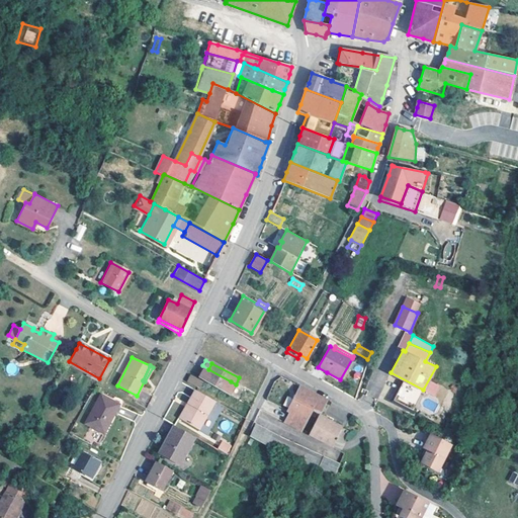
[(230,397),(236,384),(231,381),(208,369),(207,371),(204,369),(199,378),(230,397)]
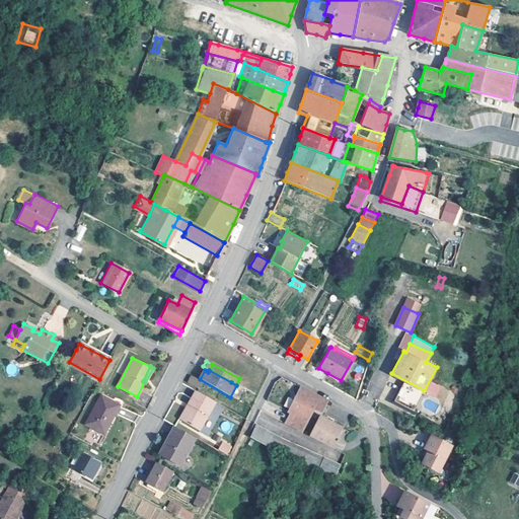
[(341,380),(327,373),(325,375),(339,382),(341,380)]
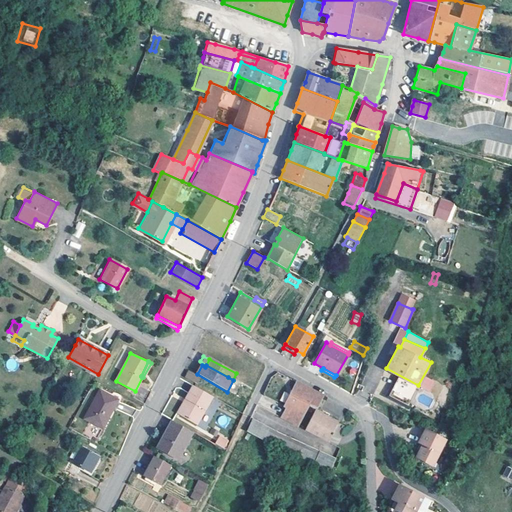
[(202,378),(189,370),(185,378),(198,385),(202,378)]
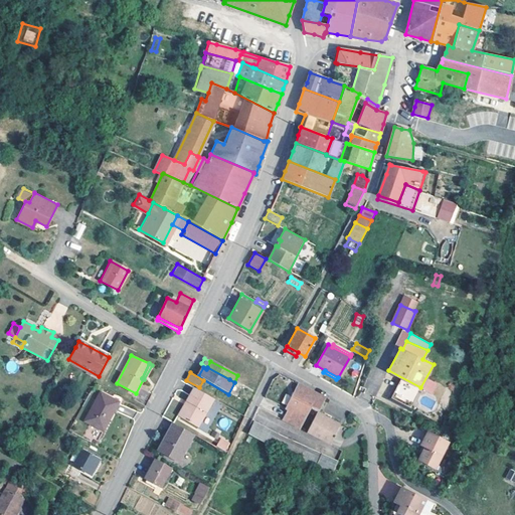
[(413,385),(400,378),(391,396),(406,404),(413,385)]
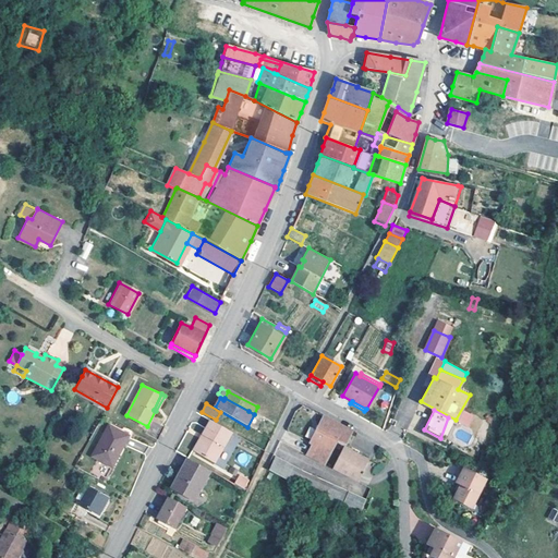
[(313,445),(330,453),(337,441),(344,445),(352,432),(337,424),(323,416),(310,443),(313,445)]
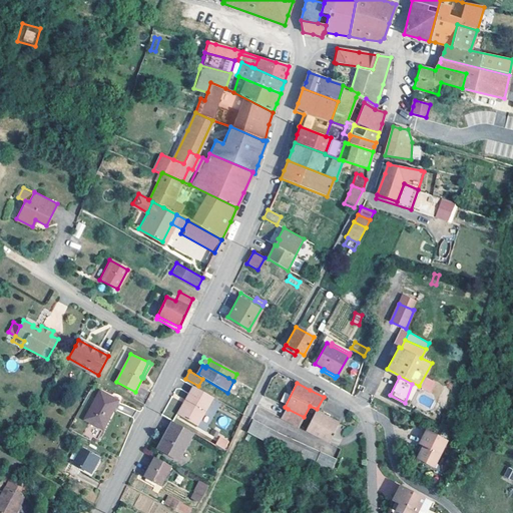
[(409,405),(418,387),(412,384),(405,403),(409,405)]
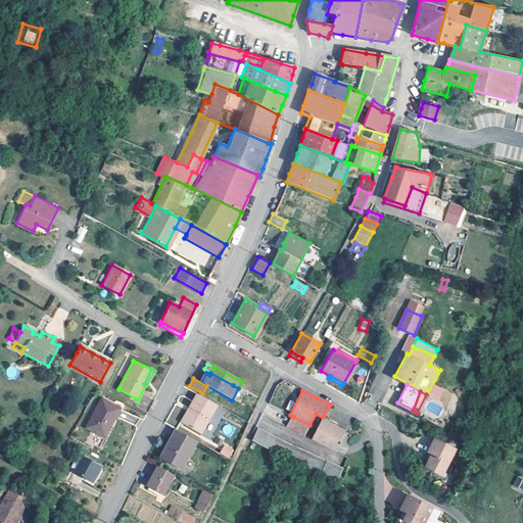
[(218,406),(198,394),(190,409),(194,411),(185,424),(201,433),(218,406)]
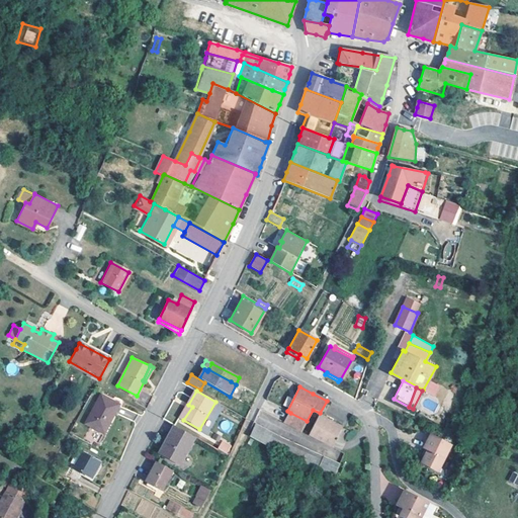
[(86,424),(104,433),(118,406),(101,397),(86,424)]
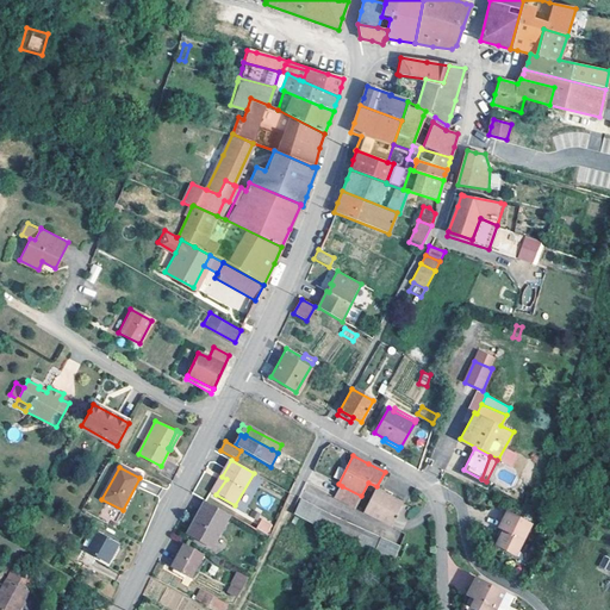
[(226,479),(222,477),(212,493),(216,495),(226,479)]
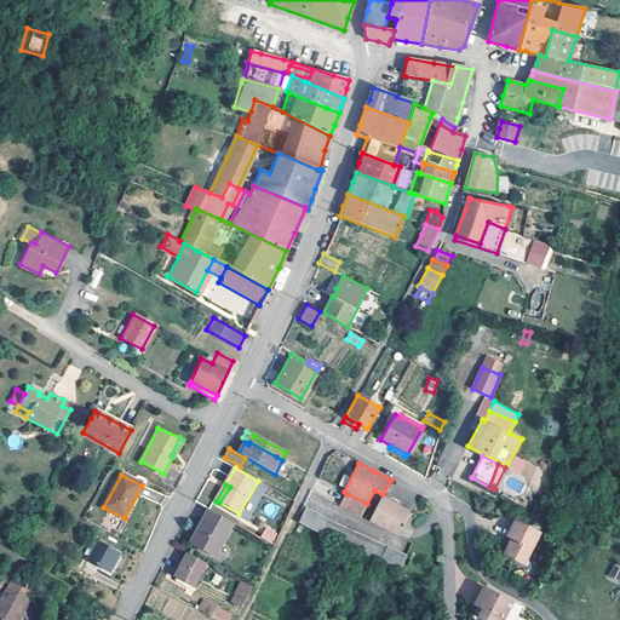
[(360,516),(367,504),(348,494),(340,506),(360,516)]
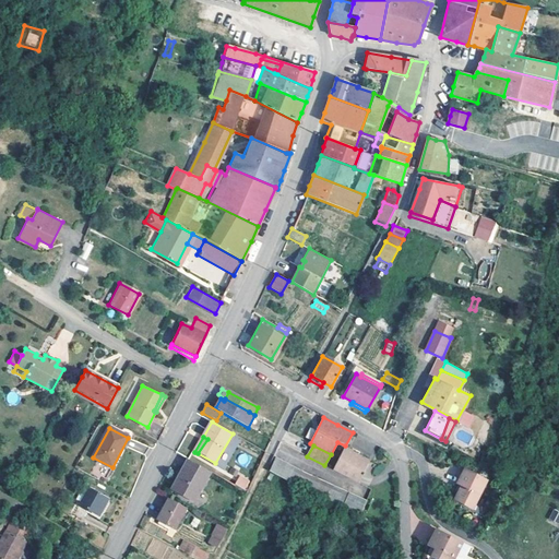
[(343,448),(337,458),(363,471),(367,461),(343,448)]
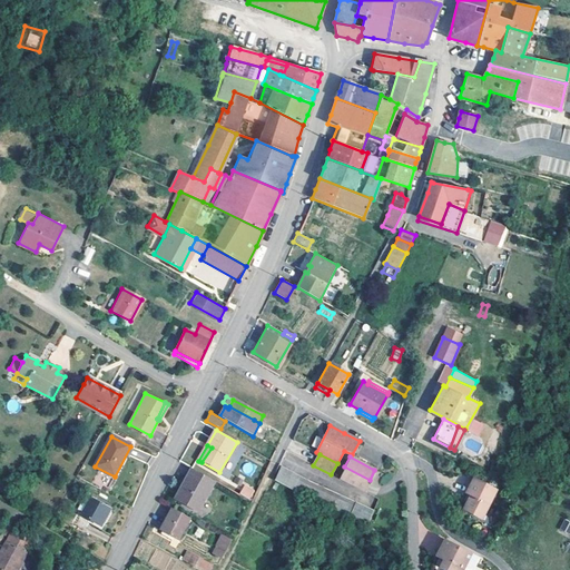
[(369,511),(282,467),(275,479),(305,497),(363,527),(365,522),(369,511)]
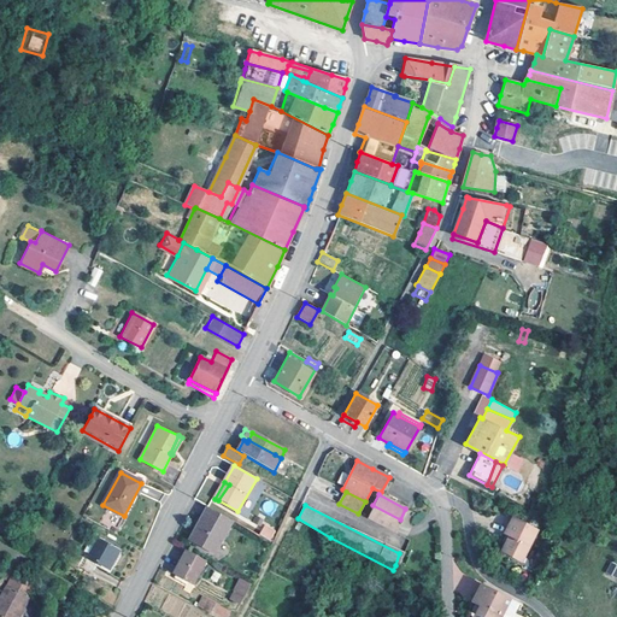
[(400,519),(372,505),(366,517),(394,532),(400,519)]
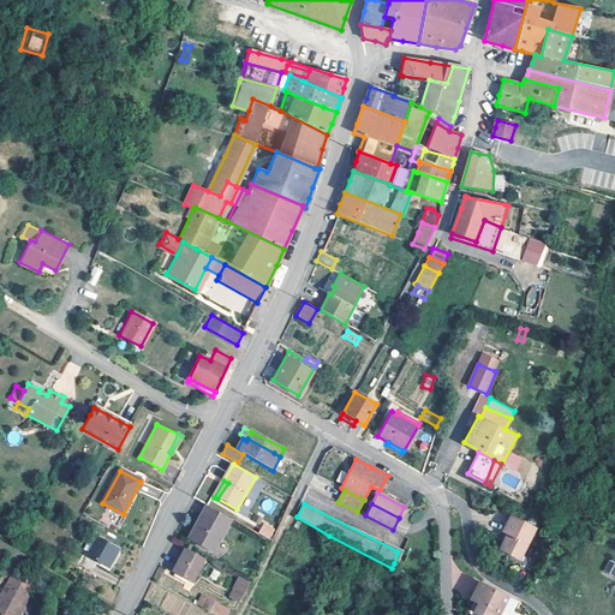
[(233,520),(208,505),(190,536),(214,550),(233,520)]
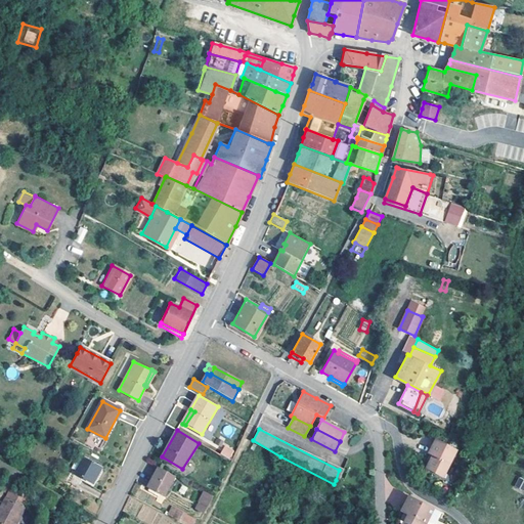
[(435,438),(429,451),(433,452),(426,467),(442,475),(455,449),(448,446),(448,444),(435,438)]
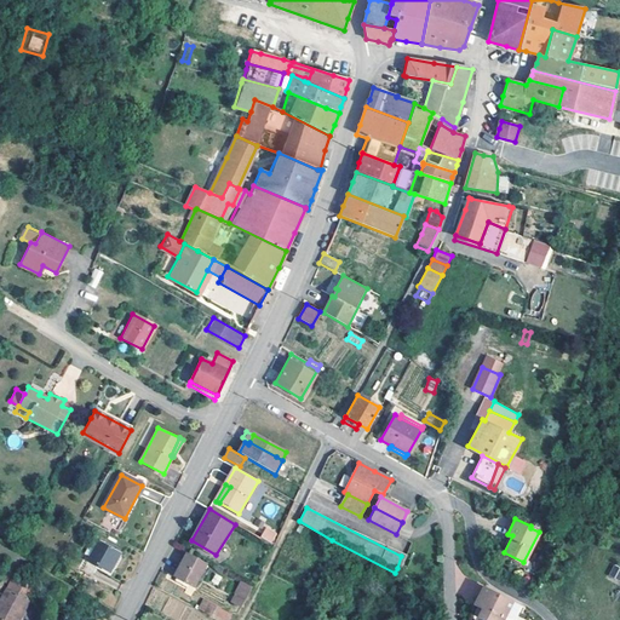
[(275,538),(265,530),(260,539),(270,545),(275,538)]
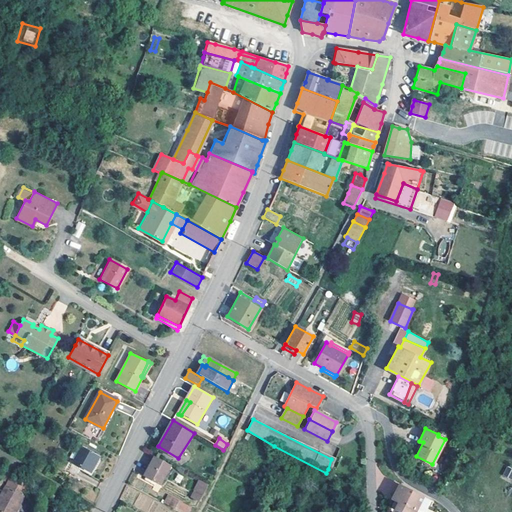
[(102,457),(81,446),(73,462),(94,473),(102,457)]
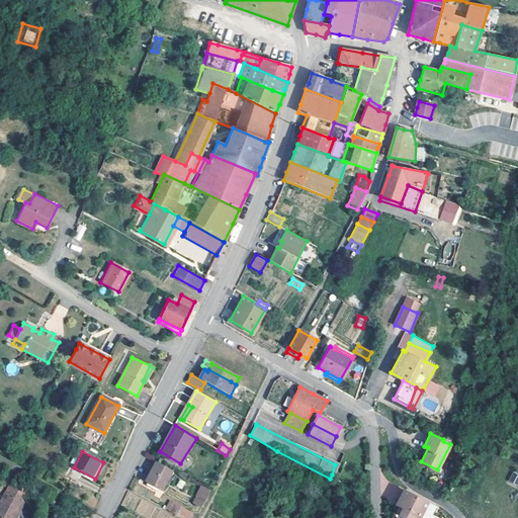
[(173,470),(157,461),(145,482),(162,491),(173,470)]
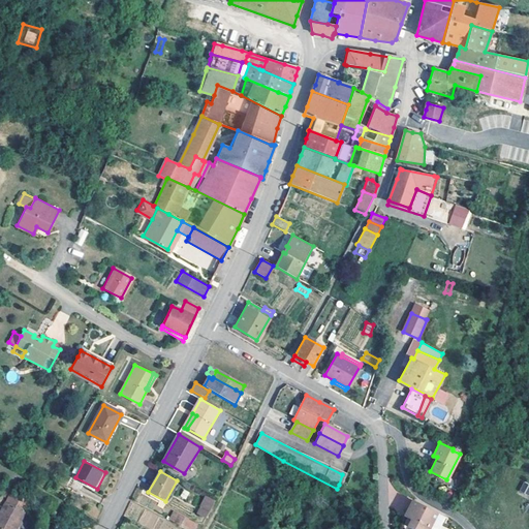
[(528,484),(524,481),(519,491),(528,496),(528,495),(528,484)]
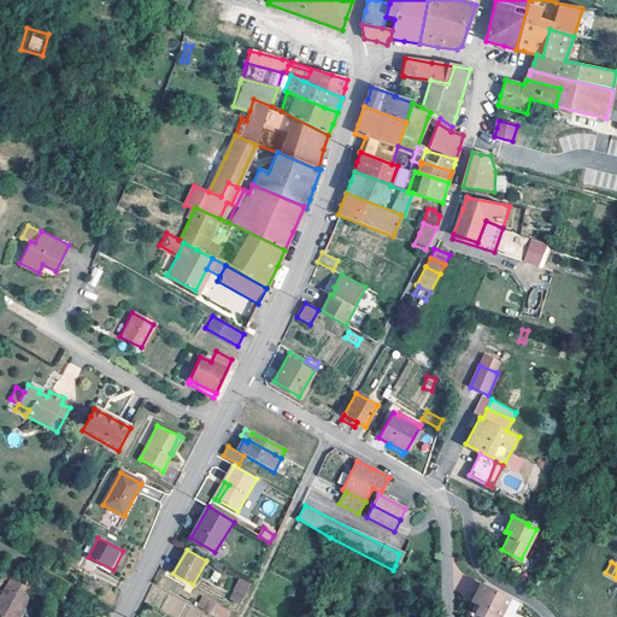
[(33,586),(13,575),(0,598),(0,615),(4,616),(17,616),(30,595),(28,595),(33,586)]
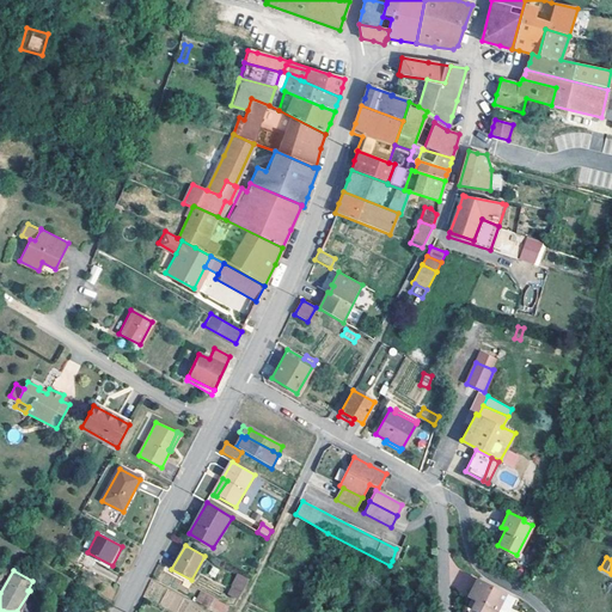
[(251,581),(240,575),(233,588),(245,594),(251,581)]
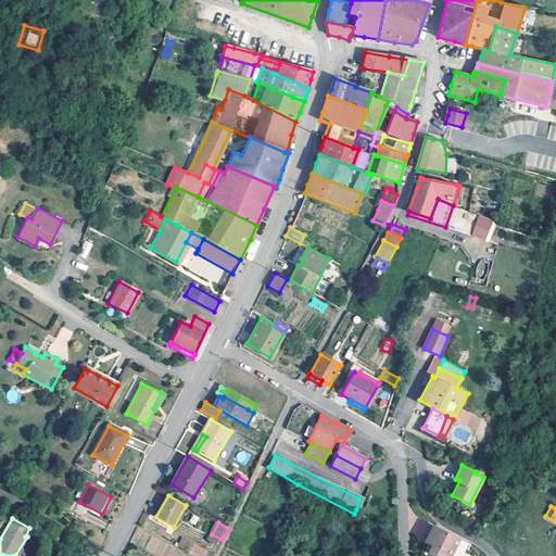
[(436,523),(431,532),(429,531),(425,540),(428,542),(425,550),(436,555),(450,555),(462,538),(457,535),(436,523)]
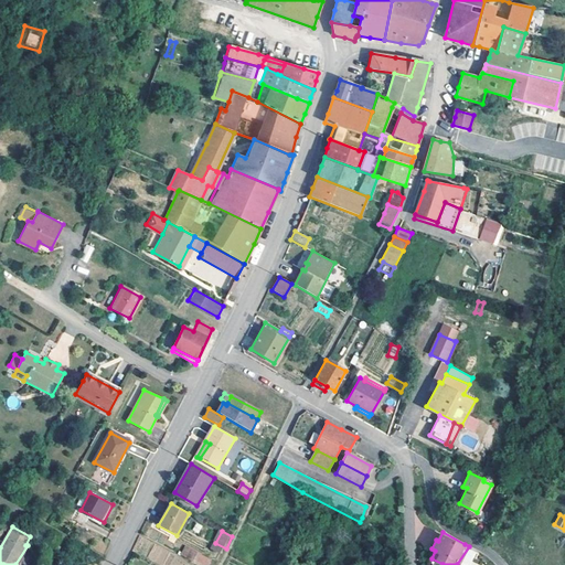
[(226,548),(215,543),(212,550),(222,555),(226,548)]
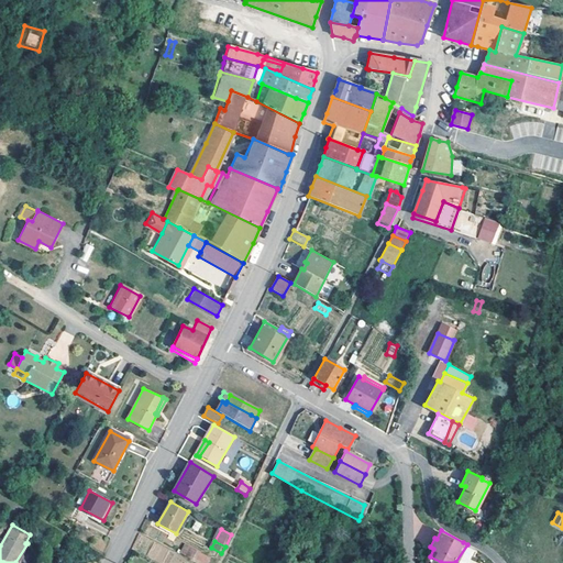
[(159,562),(168,552),(156,542),(147,554),(159,562)]
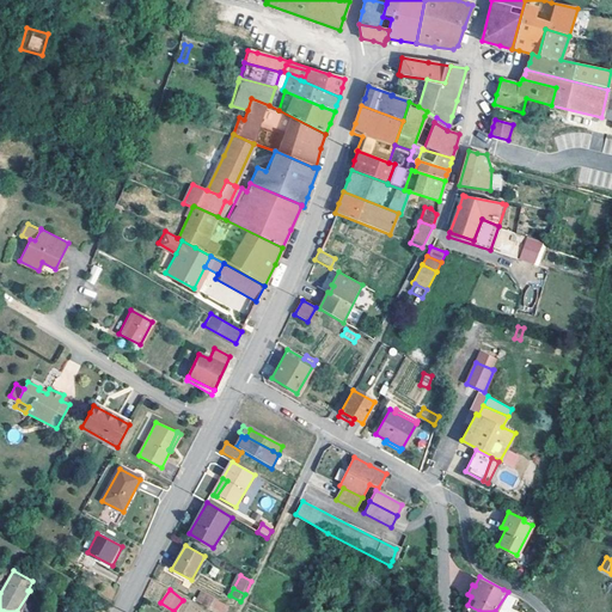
[(221,611),(226,606),(200,592),(195,601),(214,611),(221,611)]
